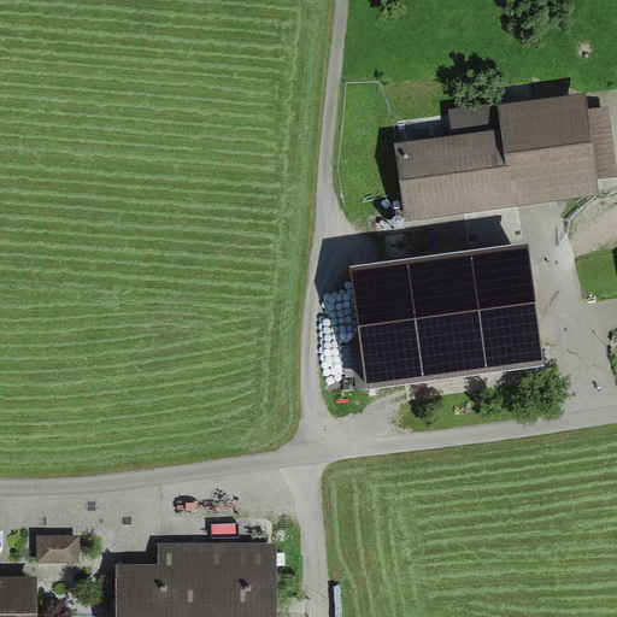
[(395,145),(405,223),(600,197),(599,180),(589,110),(587,94),(450,112),(453,136),(395,145)]
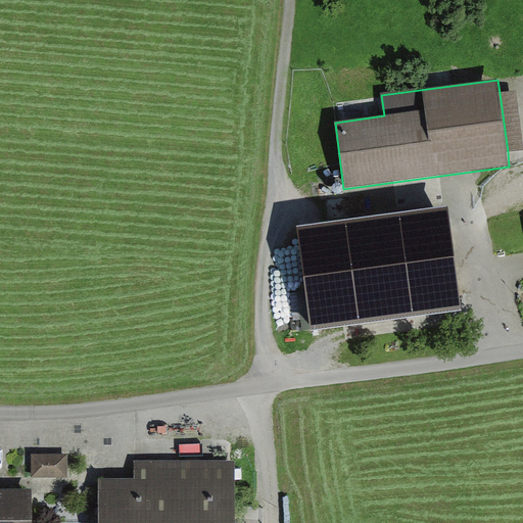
[(500,93),(508,152),(522,150),(522,139),(516,91),(500,93)]
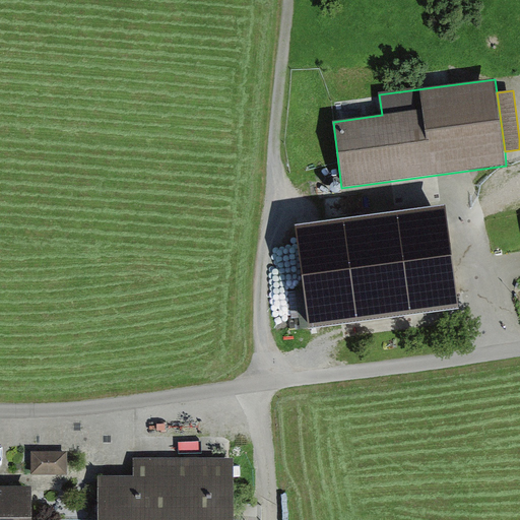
[(310,330),(460,310),(446,205),(296,224),(310,330)]
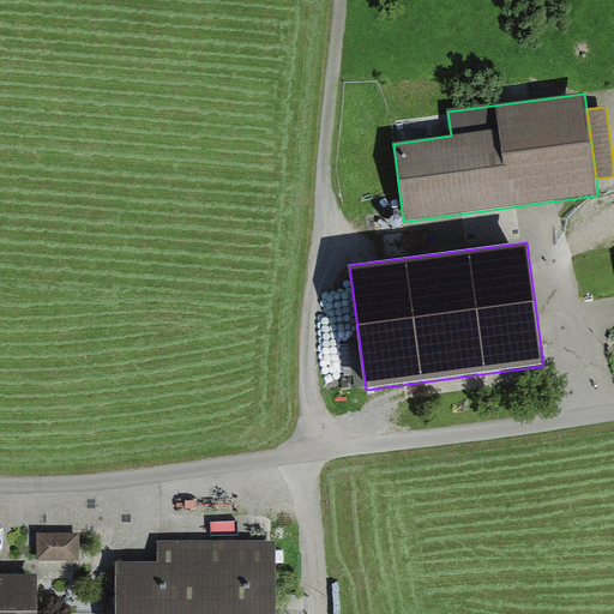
[(37,561),(80,561),(80,534),(37,534),(37,561)]
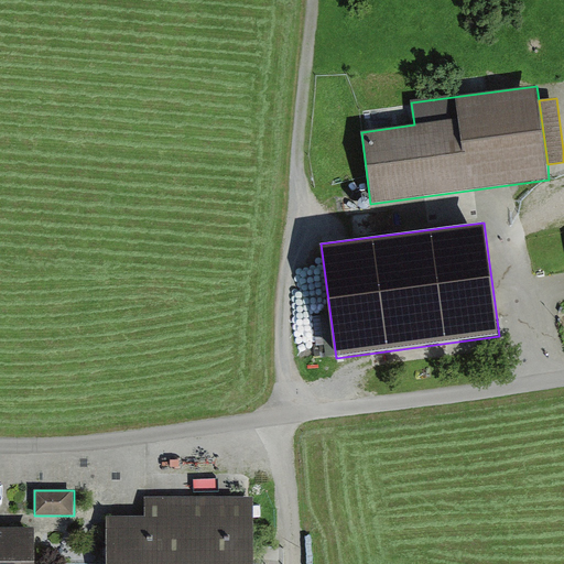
[(106,563),(253,563),(255,497),(144,497),(144,517),(107,517),(106,563)]
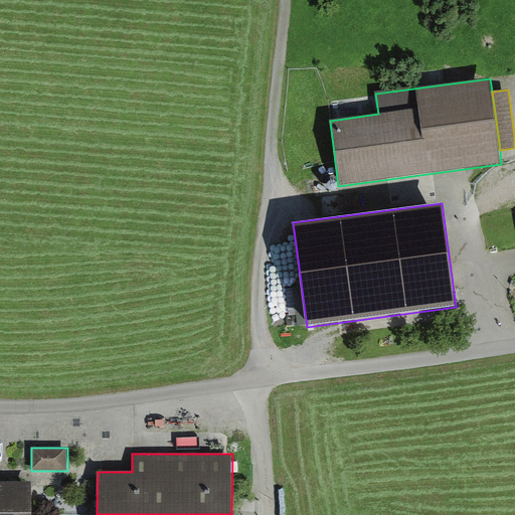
[(0,514),(31,514),(32,482),(0,482),(0,514)]
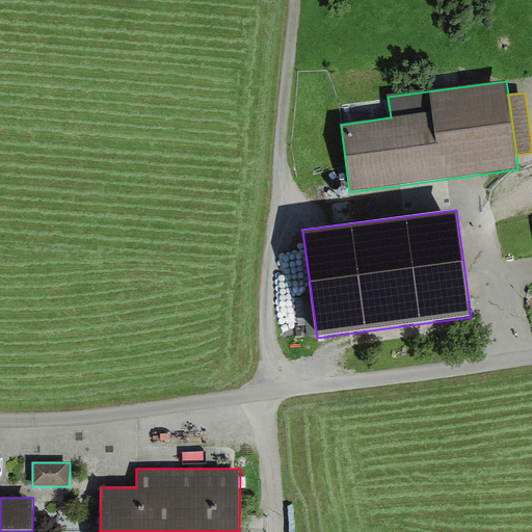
All buildings are outlined.
